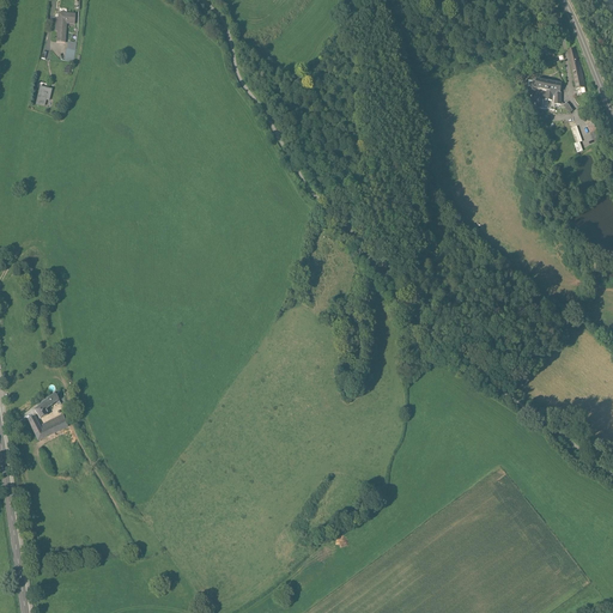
[(74,23),(76,13),(59,12),(58,18),(56,18),(55,31),(58,31),(56,40),(66,41),(68,23),(74,23)]
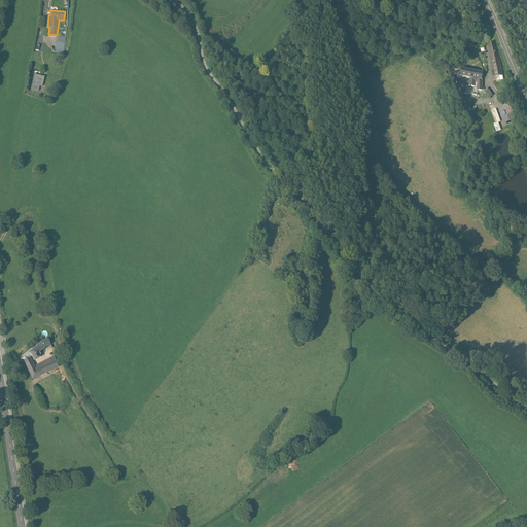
[(63,54),(66,36),(59,35),(58,41),(57,41),(56,53),(63,54)]
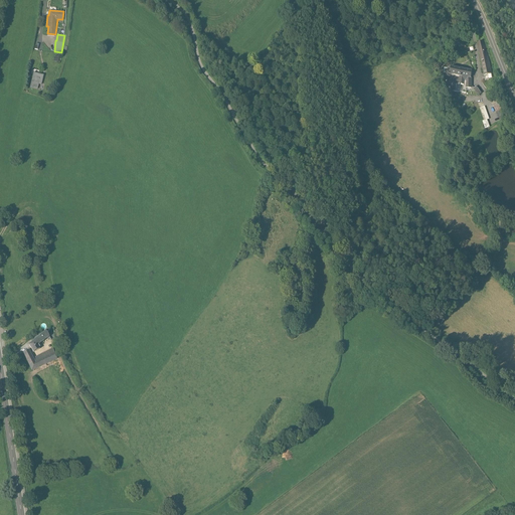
[(478,44),(484,77),(492,75),(485,43),(478,44)]
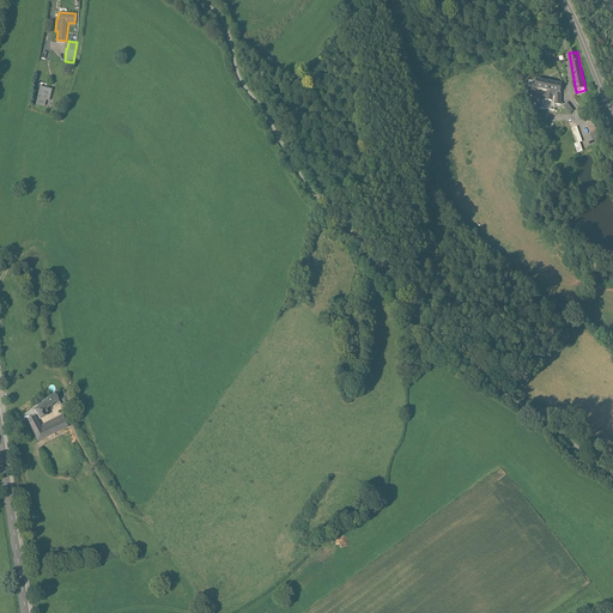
[(527,93),(533,95),(534,90),(536,74),(528,77),(525,79),(523,80),(522,83),(522,85),(522,86),(522,89),(523,91),(525,92),(527,93)]
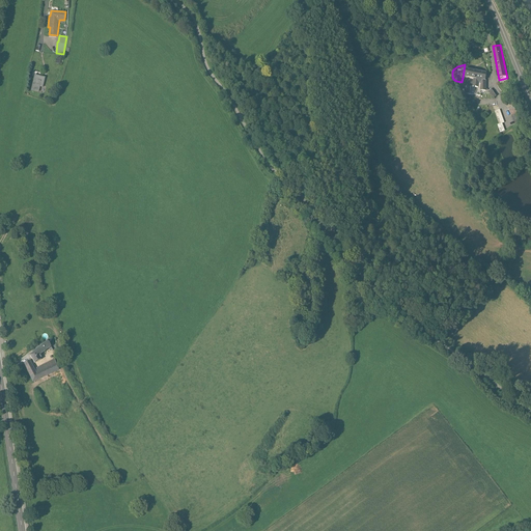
[(465,70),(464,77),(474,79),(485,82),(486,75),(465,70)]
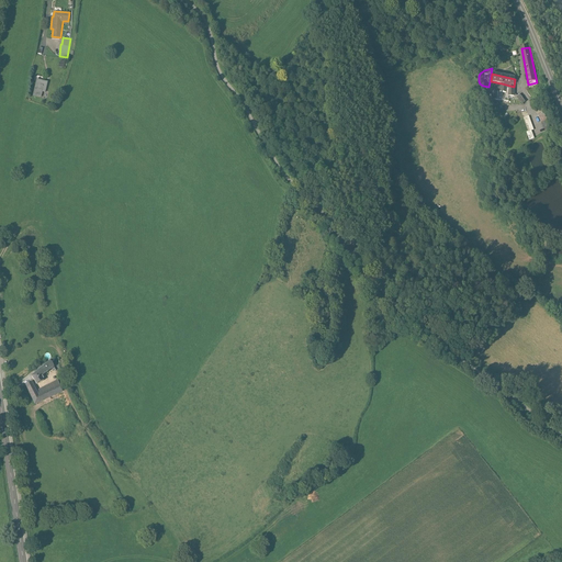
[(36,79),(33,96),(44,98),(47,81),(36,79)]
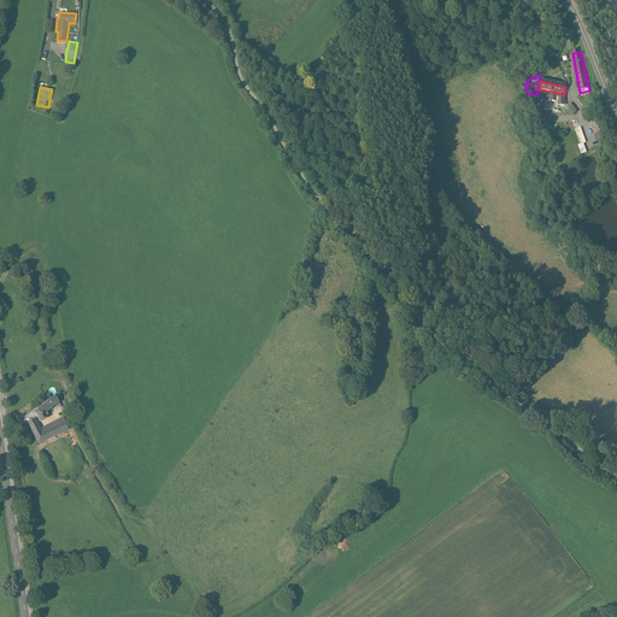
[(536,95),(535,100),(547,101),(546,110),(554,111),(554,109),(558,109),(558,106),(559,98),(557,97),(556,103),(548,101),(551,92),(539,89),(539,90),(538,90),(536,95)]
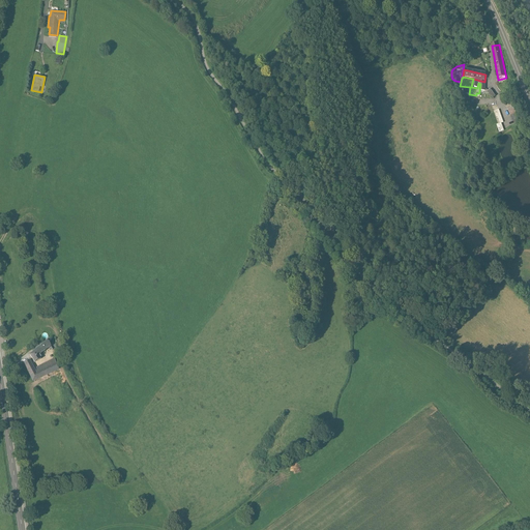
[(484,82),(473,79),(471,87),(477,88),(478,83),(480,84),(479,91),(484,91),(484,82)]
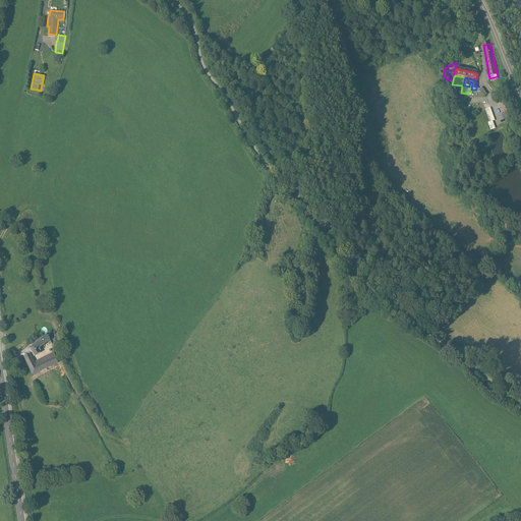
[(451,92),(461,93),(462,85),(452,84),(451,92)]
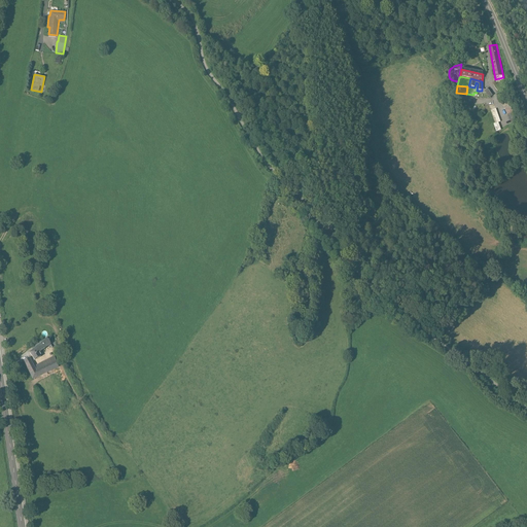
[(508,102),(502,104),(512,124),(517,120),(508,102)]
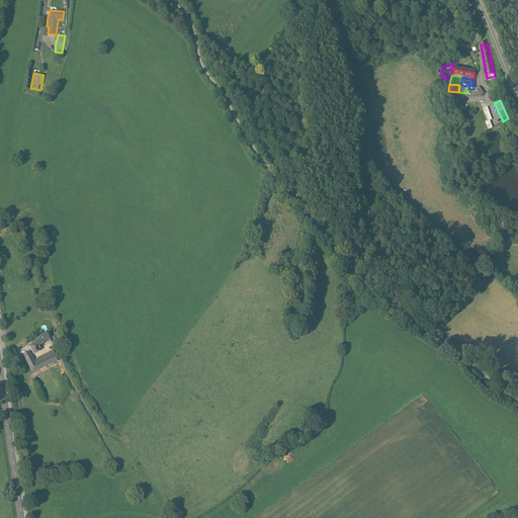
[(492,120),(488,107),(483,109),(490,128),(493,127),(490,120),(492,120)]
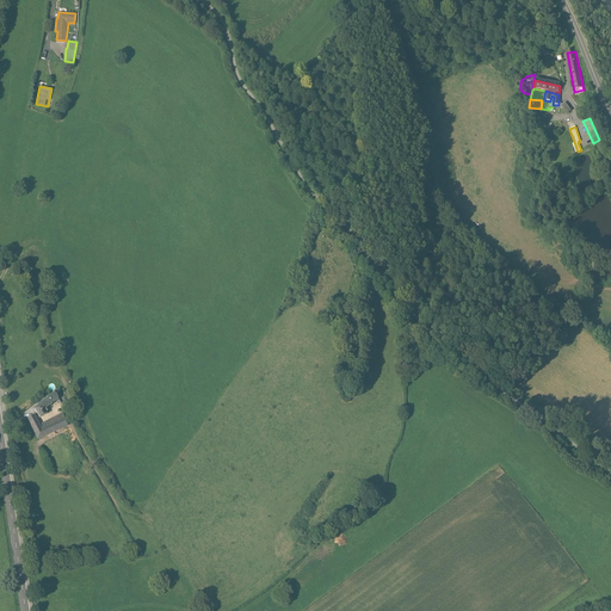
[(34,409),(39,419),(48,414),(45,411),(60,400),(55,393),(34,409)]
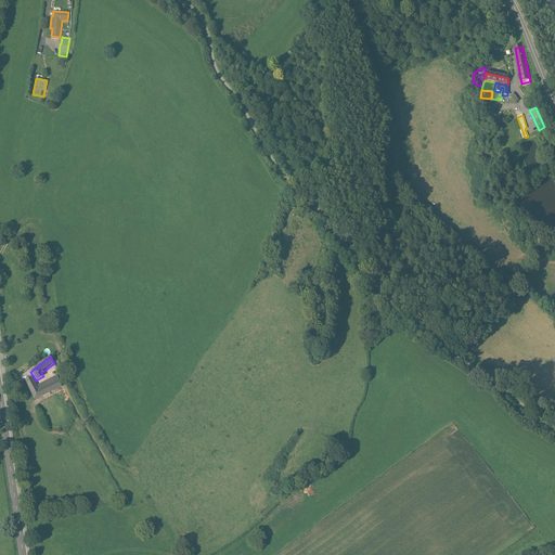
[(34,401),(63,387),(59,378),(54,381),(50,378),(36,386),(31,377),(25,381),(34,401)]
